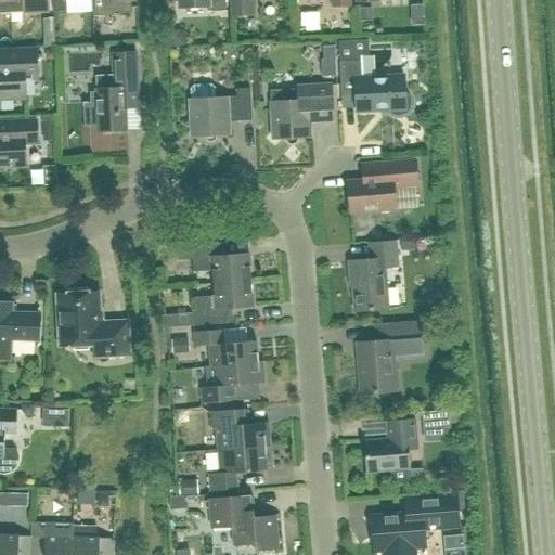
[(10,2),(9,0),(0,0),(0,14),(10,14),(10,2)]
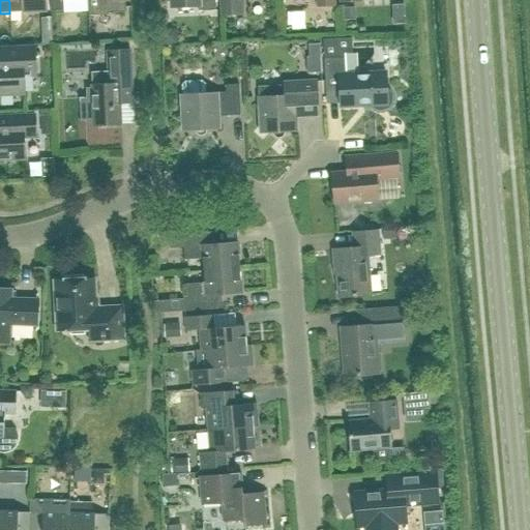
[(8,0),(9,2),(9,13),(47,11),(46,0),(8,0)]
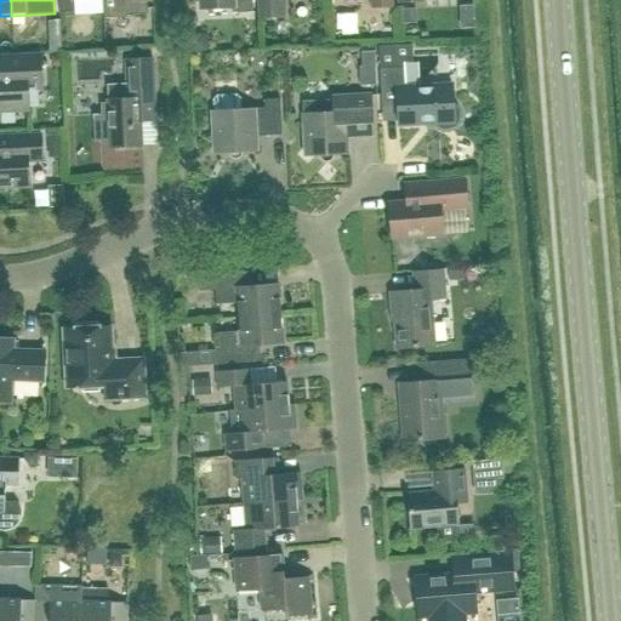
[(58,0),(60,13),(75,12),(74,0),(58,0)]
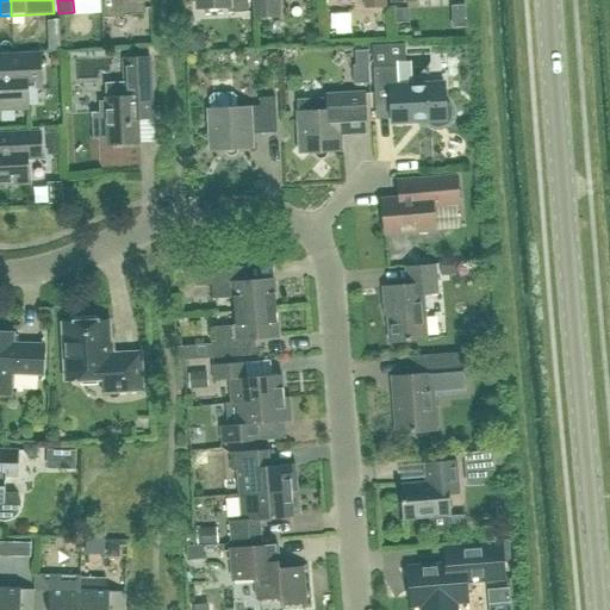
[(116,0),(123,16),(129,16),(145,14),(144,0),(116,0)]
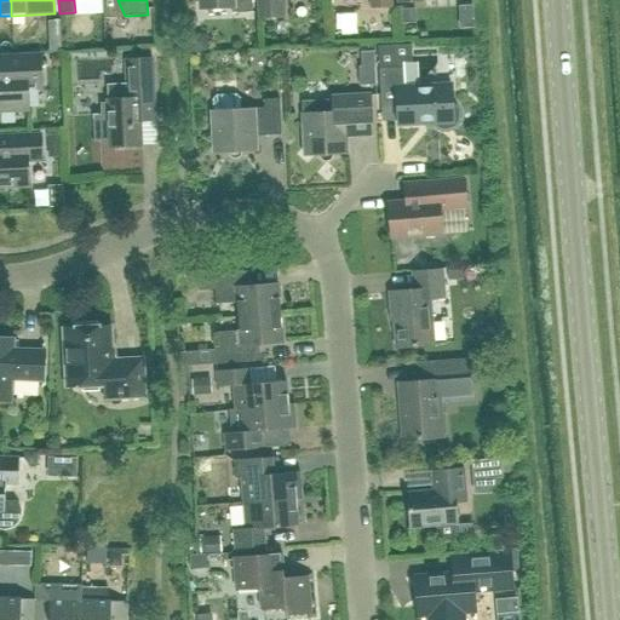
[(233,12),(252,12),(251,0),(200,0),(201,9),(233,7),(233,12)]
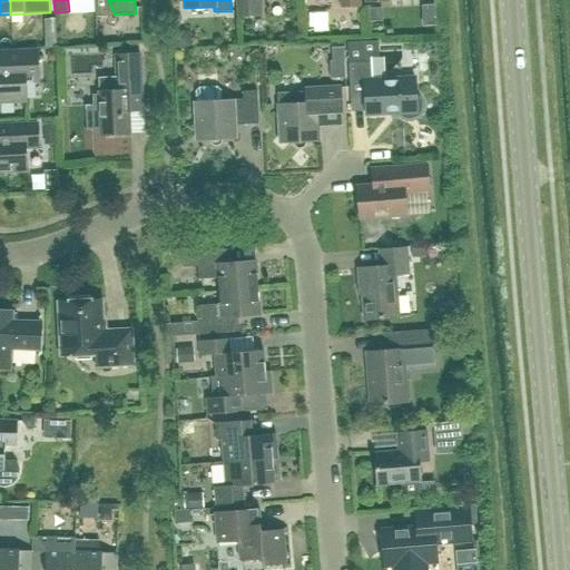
[(259,0),(236,0),(238,16),(261,15),(259,0)]
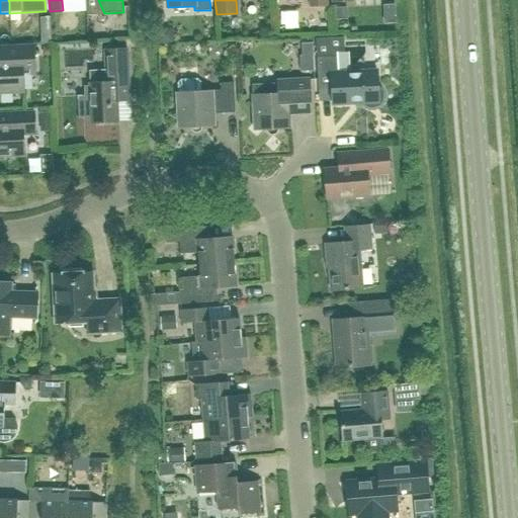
[(41,44),(52,44),(52,33),(41,33),(41,44)]
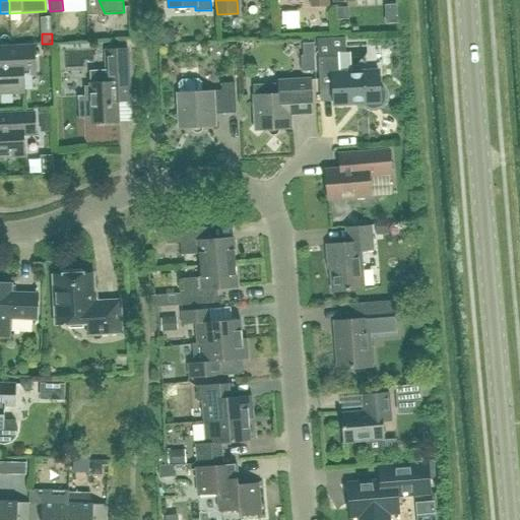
[(303,56),(314,55),(313,43),(302,44),(303,56)]
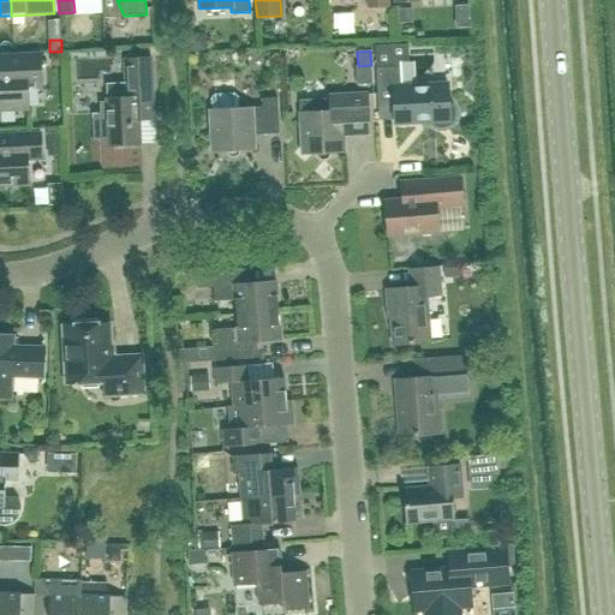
[(28,89),(42,88),(41,54),(0,55),(0,58),(1,72),(0,72),(0,111),(29,109),(28,89)]
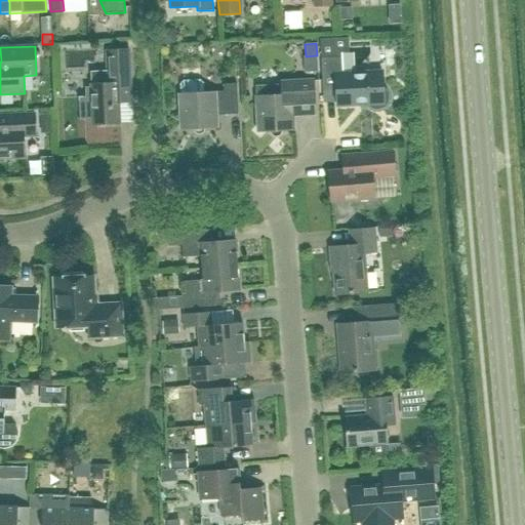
[(90,71),(91,85),(93,125),(119,123),(118,95),(131,95),(128,48),(104,49),(105,70),(90,71)]
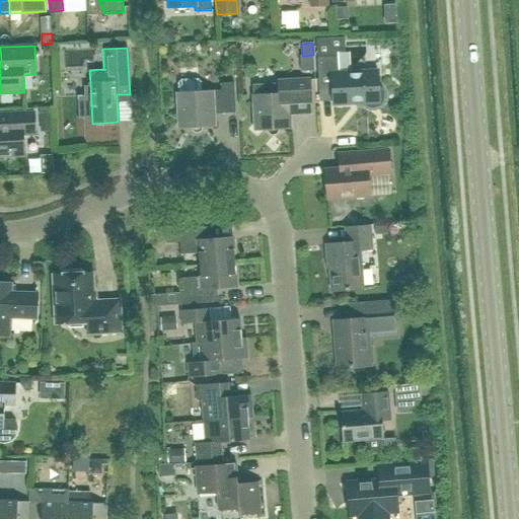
[(378,105),(379,105),(381,103),(382,102),(383,100),(383,98),(383,97),(383,95),(383,93),(383,92),(382,90),(381,89),(380,88),(378,87),(377,70),(336,72),(335,56),(317,57),(319,93),(332,93),(332,105),(364,103),(365,104),(366,105),(368,106),(369,107),(371,107),(373,107),(375,107),(376,107),(377,106),(378,105)]
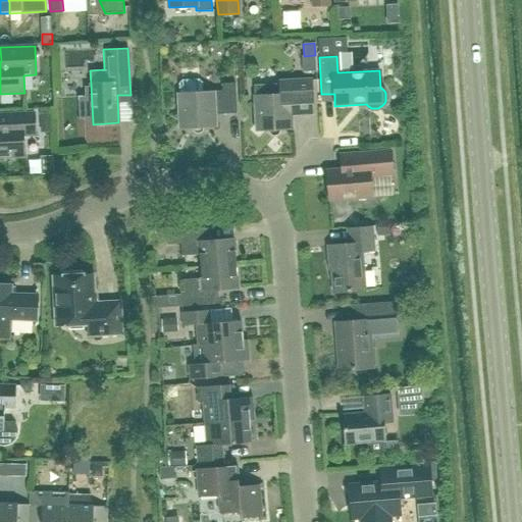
[(179,93),(177,93),(179,129),(193,129),(194,132),(196,134),(198,134),(201,134),(203,131),(203,128),(216,127),(215,109),(223,109),(223,114),(237,114),(236,84),(222,84),(222,91),(214,92),(214,91),(203,92),(202,83),(198,79),(181,80),(178,84),(179,93)]
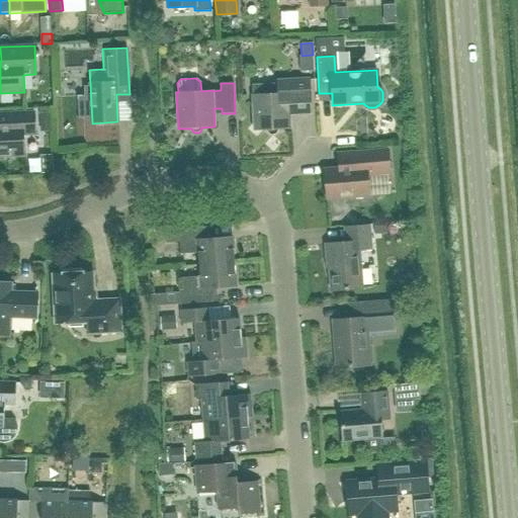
[(252,84),(252,94),(254,131),(267,131),(268,133),(270,135),(272,136),(275,135),(277,133),(277,130),(290,130),(289,111),(297,111),(297,114),(312,113),(311,79),(296,80),(276,80),(276,83),(252,84)]
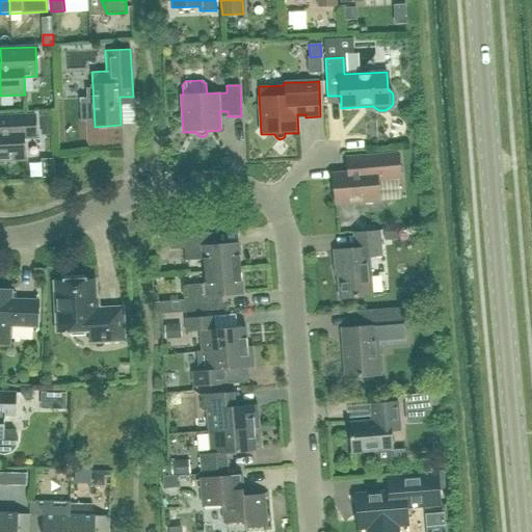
[(369,109),(350,114),(356,137),(375,133),(369,109)]
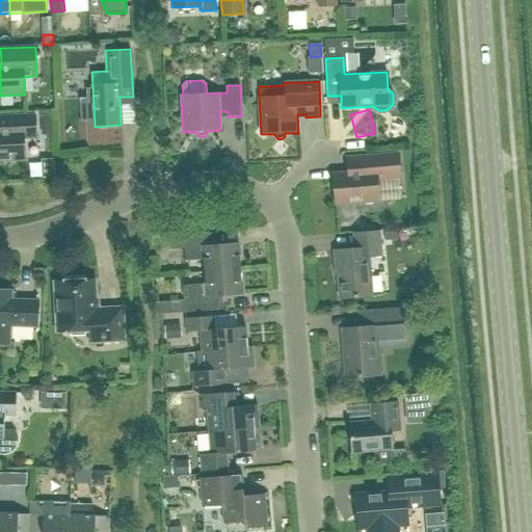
[(40,115),(41,135),(54,134),(53,114),(40,115)]
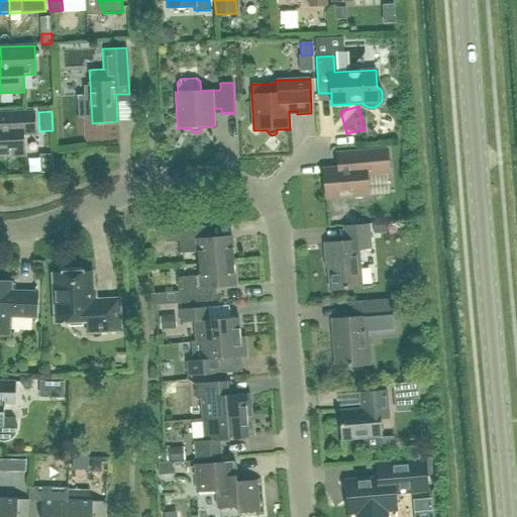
[(23,134),(35,133),(34,112),(10,113),(11,126),(0,126),(0,156),(24,154),(23,134)]
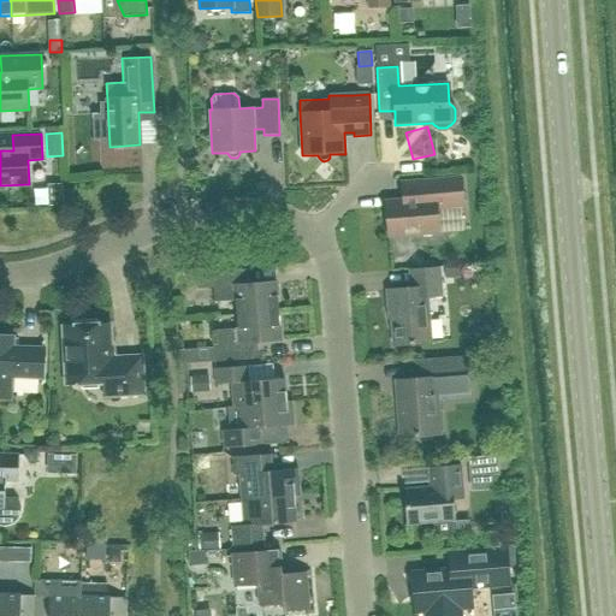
[(402,200),(385,201),(389,237),(439,234),(437,208),(463,206),(461,178),(401,183),(402,200)]
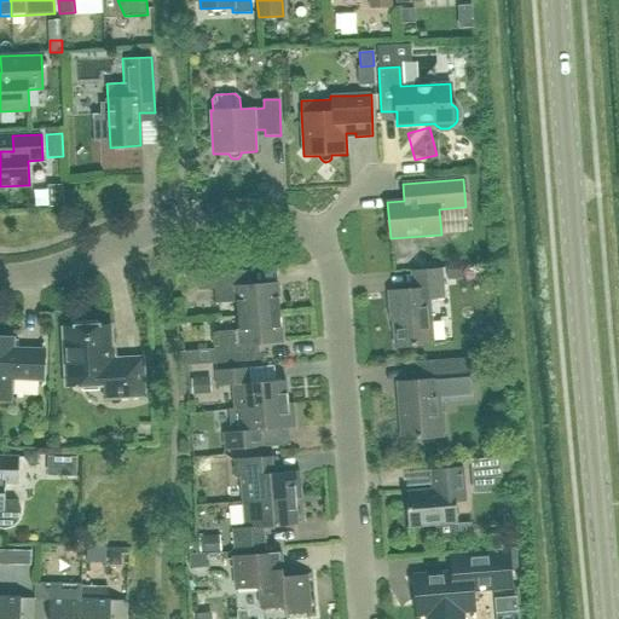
[(429,298),(444,296),(441,268),(411,271),(412,290),(388,291),(389,313),(392,312),(395,348),(433,345),(429,298)]
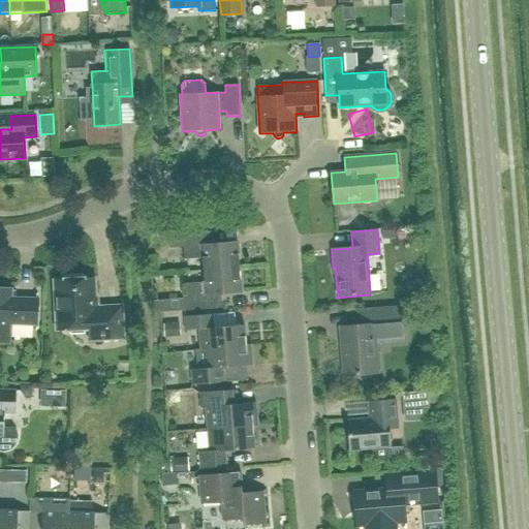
[(395,229),(381,229),(381,239),(395,238),(395,229)]
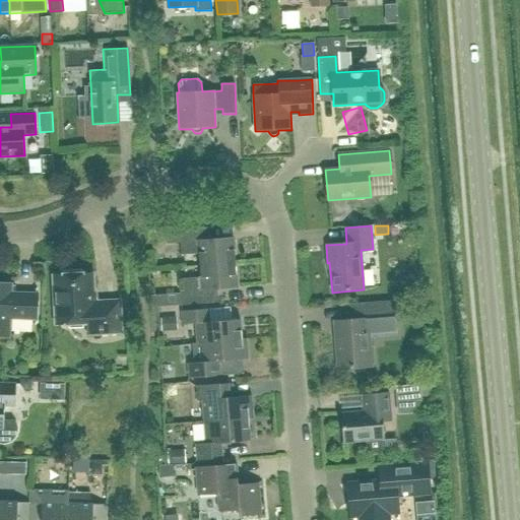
[(198,254),(199,265),(236,263),(234,239),(213,240),(212,228),(179,230),(181,255),(198,254)]
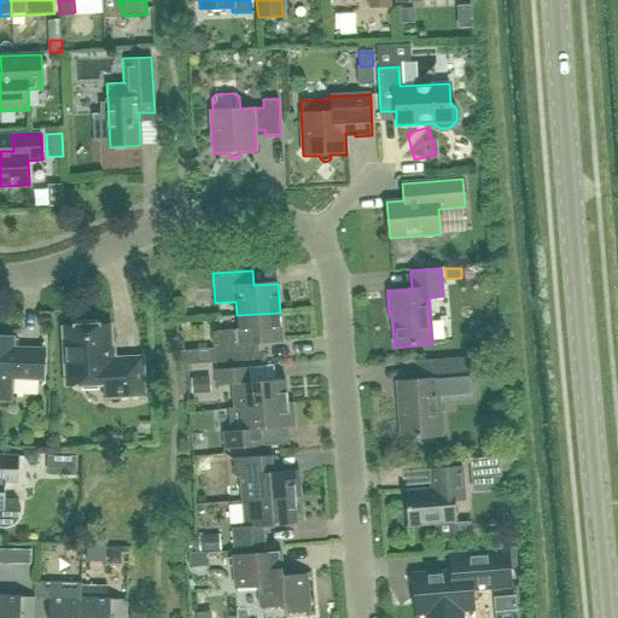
[(281,340),(280,313),(237,315),(238,330),(217,332),(219,345),(214,347),(215,363),(260,360),(258,343),(281,340)]
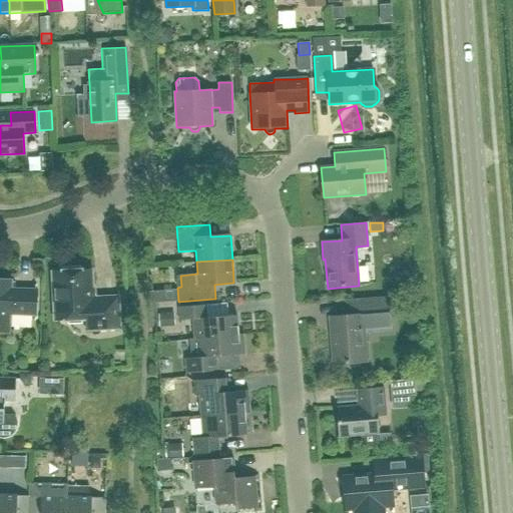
[(86,331),(120,329),(118,297),(92,298),(91,270),(53,272),(55,320),(85,319),(86,331)]
